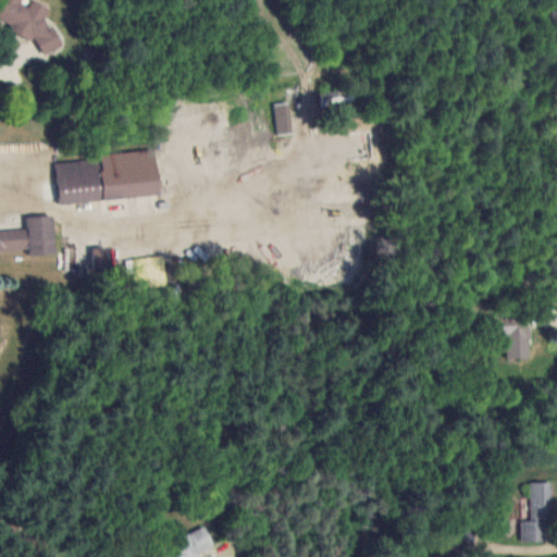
[(50,8),(35,0),(3,0),(0,7),(0,24),(53,52),(62,35),(41,24),(50,8)]
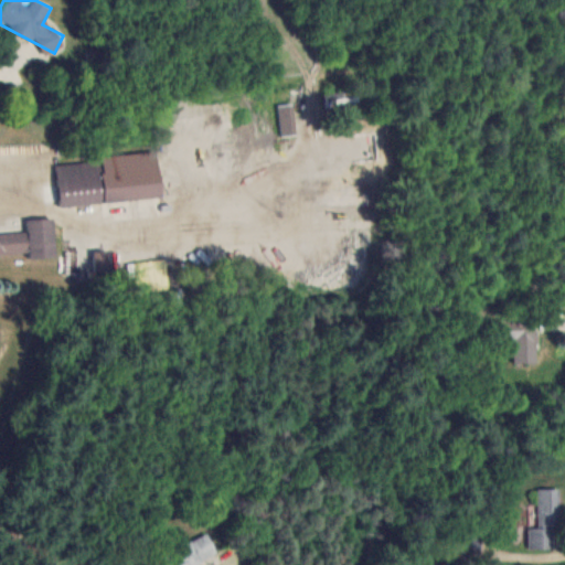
[(159,167),(99,172),(98,161),(56,166),(60,206),(162,198),(159,167)]
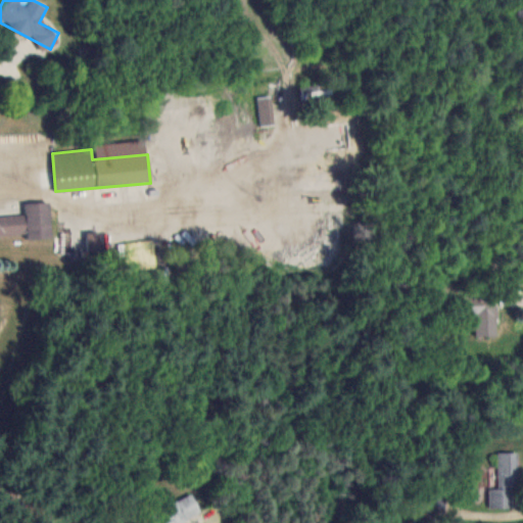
[(52,238),(50,202),(26,203),(26,216),(0,216),(0,236),(28,235),(29,239),(52,238)]
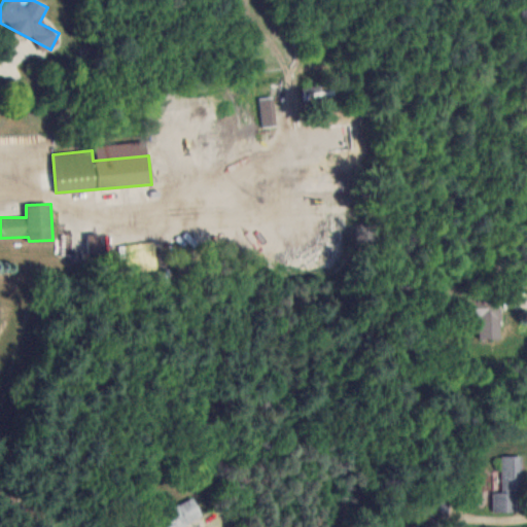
[(480,318),(480,340),(501,340),(500,299),(455,300),(455,318),(480,318)]
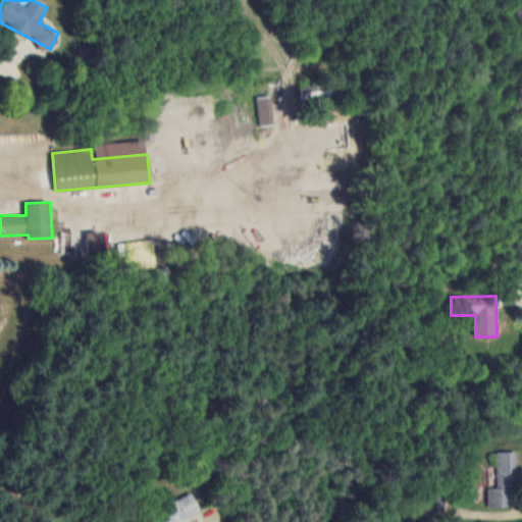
[(488,507),(518,507),(518,451),(498,451),(498,487),(488,487),(488,507)]
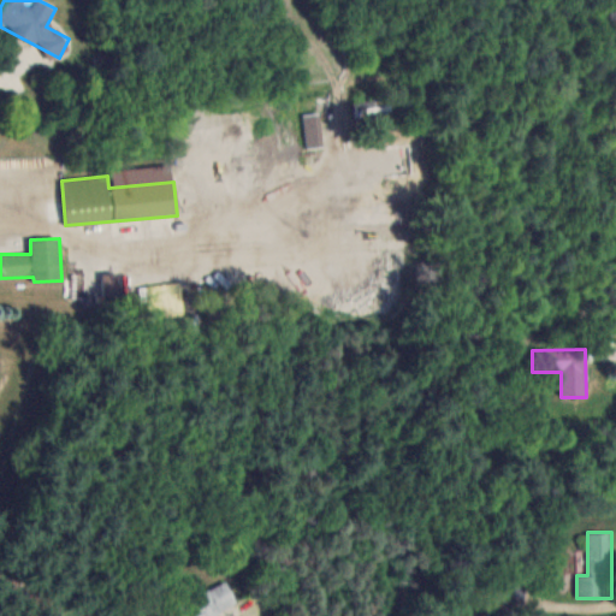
[(213,615),(238,604),(227,581),(170,608),(172,615),(213,615)]
